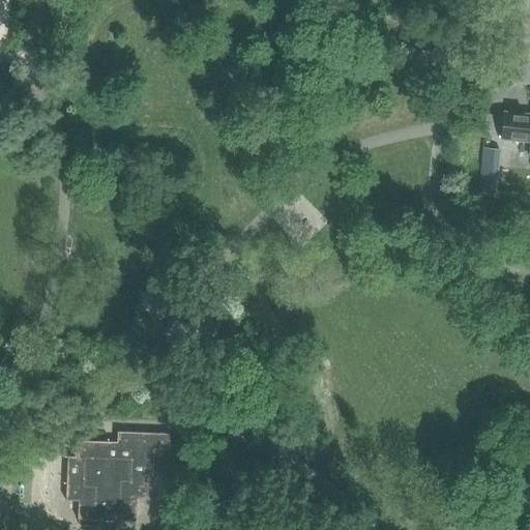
[(334,2),(333,18),(356,20),(357,4),(334,2)]
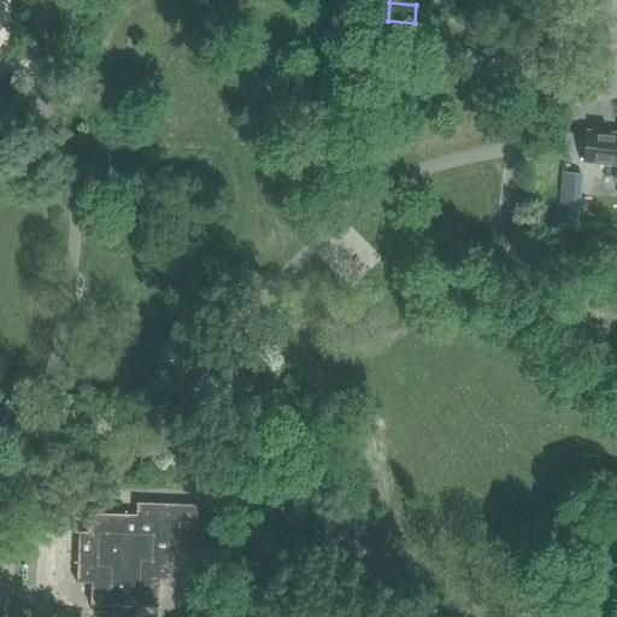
[(616,133),(587,130),(583,165),(616,168),(616,182),(616,183),(616,133)]
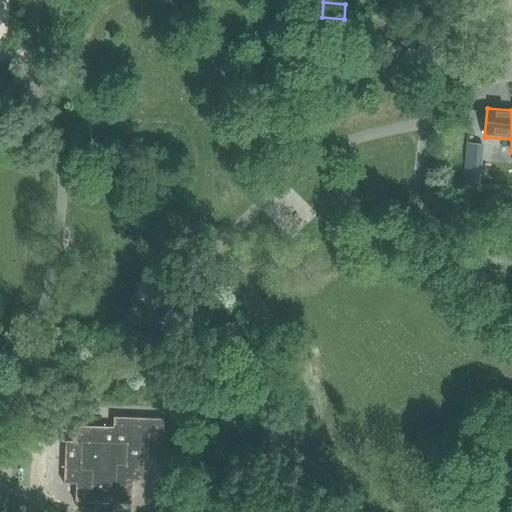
[(480,163),(464,162),(462,182),(478,184),(480,163)]
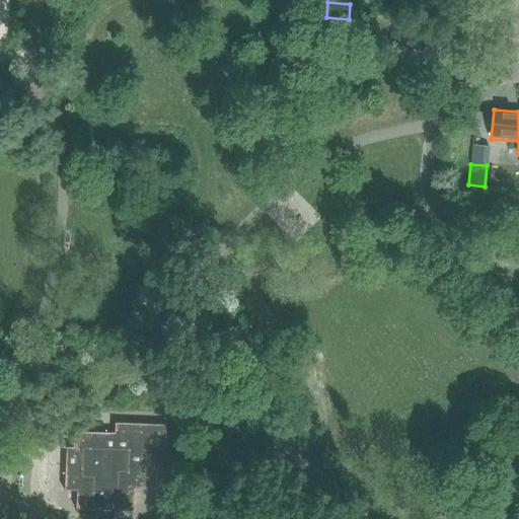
[(77,507),(102,508),(133,510),(134,487),(144,488),(145,464),(151,464),(152,438),(166,439),(166,432),(166,424),(116,422),(115,432),(109,431),(98,431),(74,430),(73,445),(67,445),(65,489),(77,489),(77,492),(77,507)]
